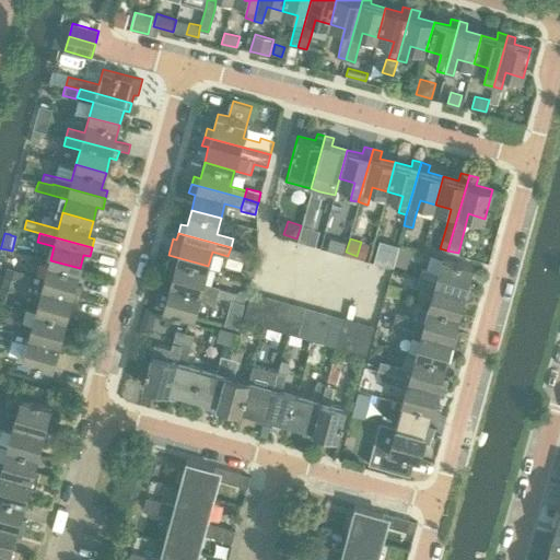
[(399,245),(394,265),(407,268),(412,248),(399,245)]
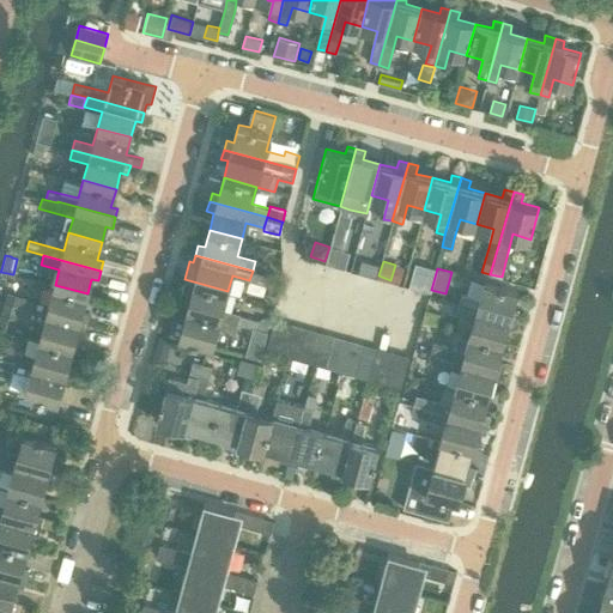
[(273,275),(271,285),(279,289),(281,279),(273,275)]
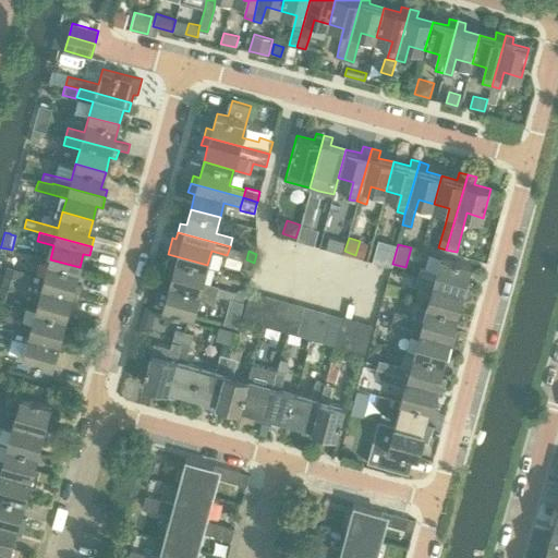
[(168,254),(164,271),(166,271),(164,279),(216,293),(218,287),(218,286),(203,281),(207,265),(168,254)]
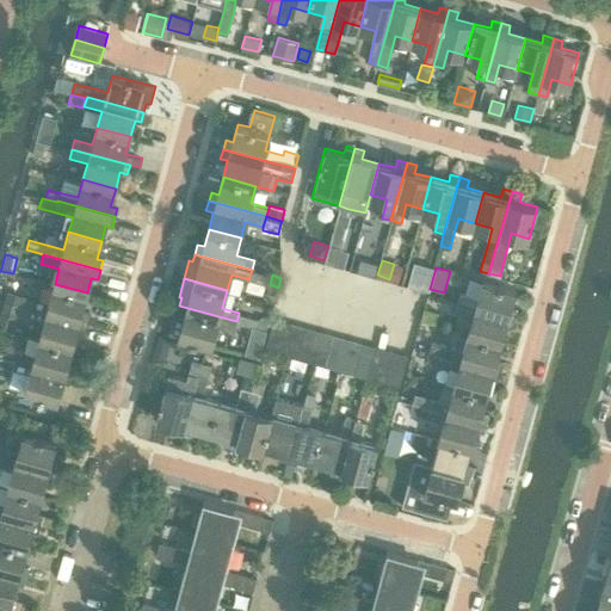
[(460,292),(457,302),(514,318),(517,308),(510,307),(516,289),(482,279),(477,297),(461,292),(460,292)]
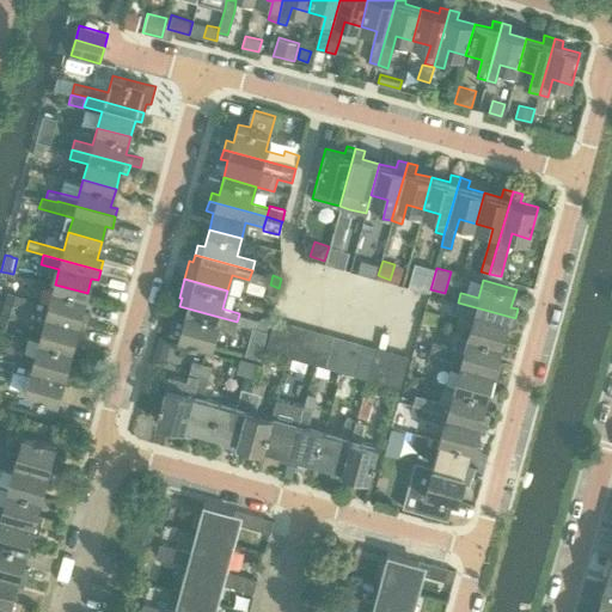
[(14,293),(12,301),(86,322),(89,314),(81,312),(87,293),(55,285),(49,303),(14,293)]
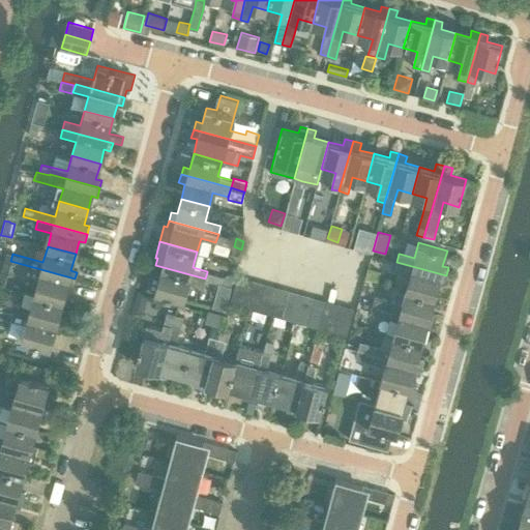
[(231,259),(238,261),(240,253),(232,251),(231,259)]
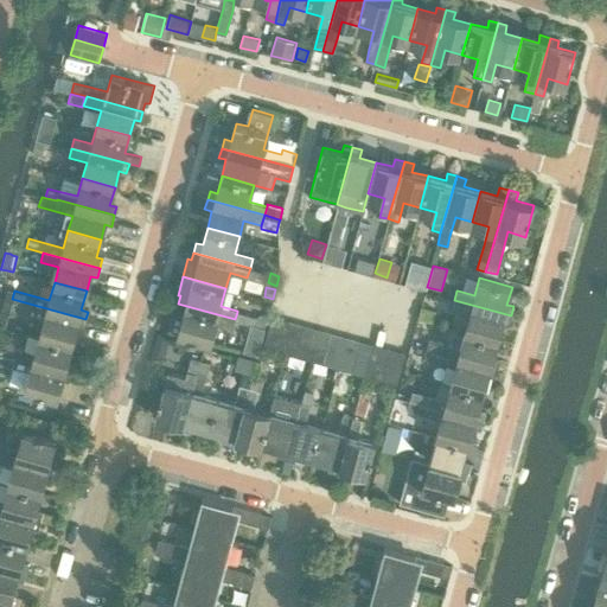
[(12,299),(10,310),(44,319),(39,336),(72,344),(76,327),(83,330),(85,319),(12,299)]
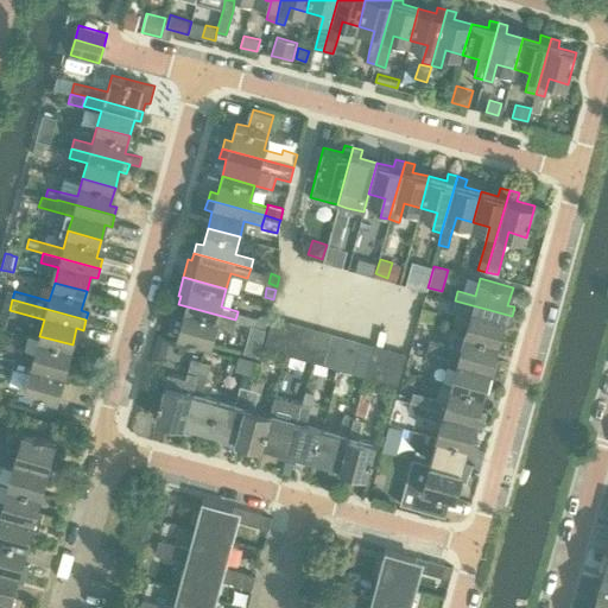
[(455,301),(453,310),(470,315),(466,331),(498,341),(502,323),(510,325),(512,316),(455,301)]
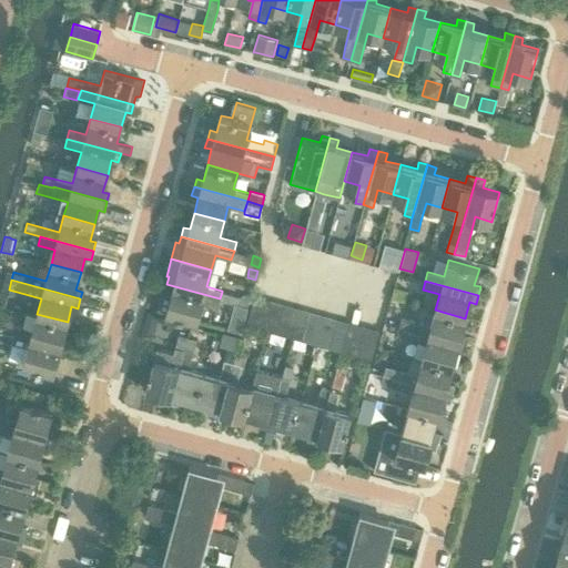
[(162,291),(158,310),(166,312),(198,321),(202,303),(217,307),(220,300),(220,298),(166,284),(164,292),(162,291)]
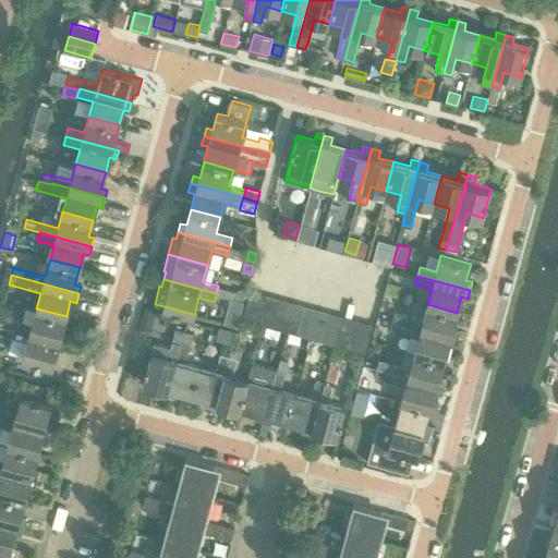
[(227,289),(225,296),(229,298),(234,300),(237,292),(227,289)]
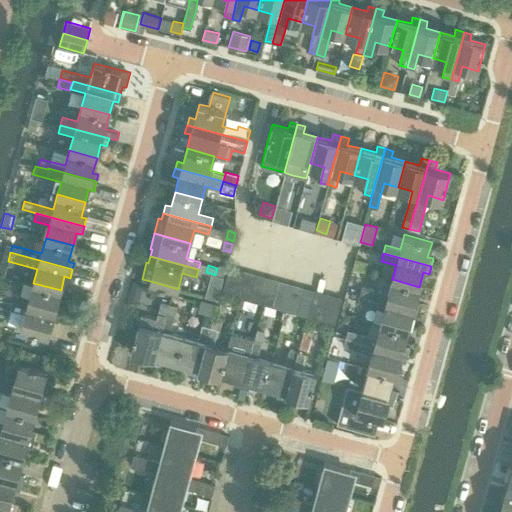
[(235,295),(239,281),(242,271),(230,267),(223,292),(235,295)]
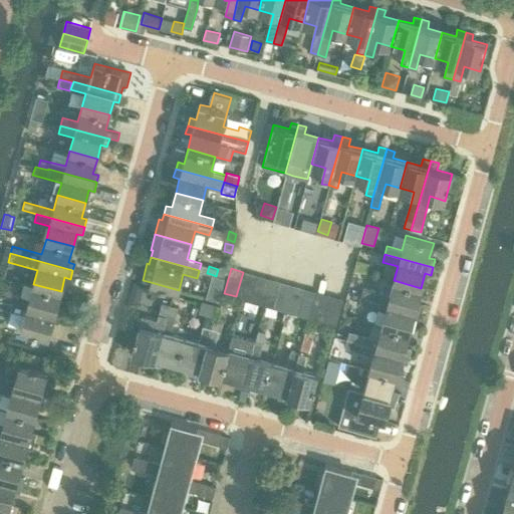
[(248,299),(251,290),(255,275),(243,272),(240,282),(236,296),(248,299)]
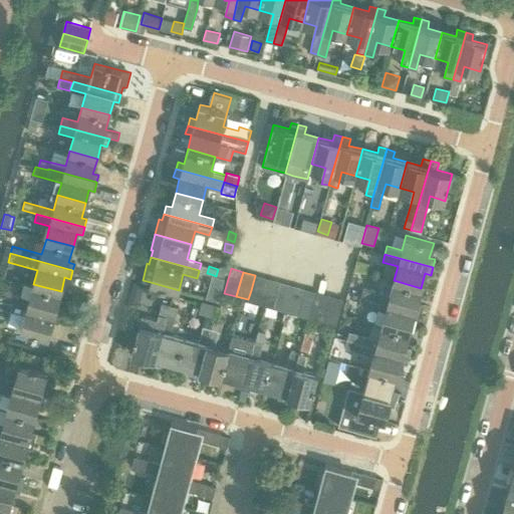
[(260,303),(267,279),(255,275),(251,290),(248,299),(260,303)]
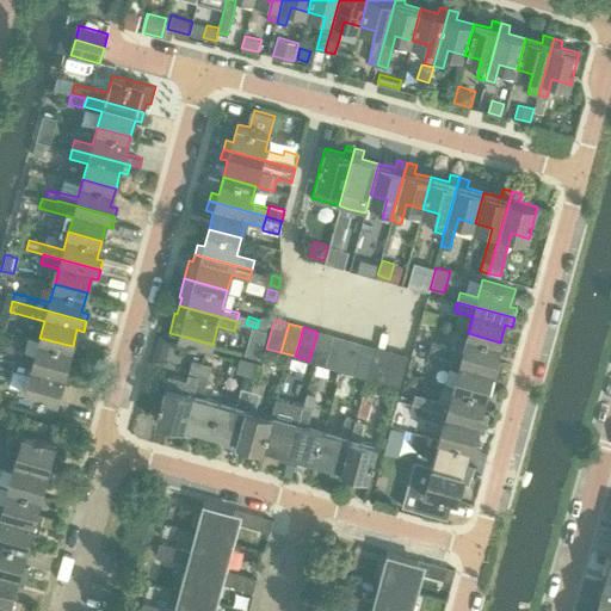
[(323,364),(332,335),(318,332),(309,360),(323,364)]
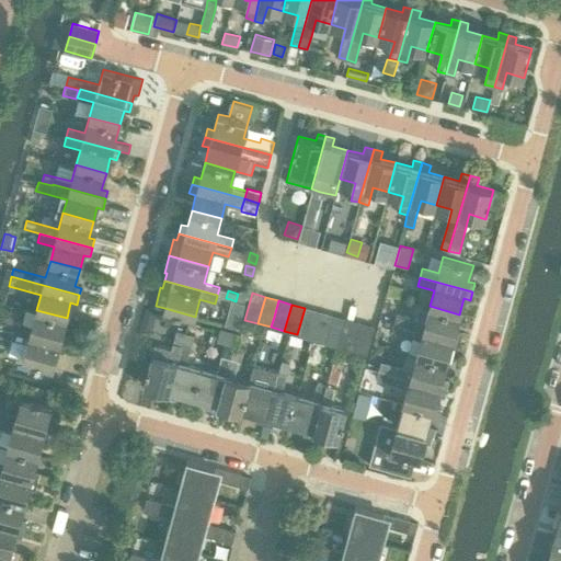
[(145,306),(142,313),(155,317),(157,309),(145,306)]
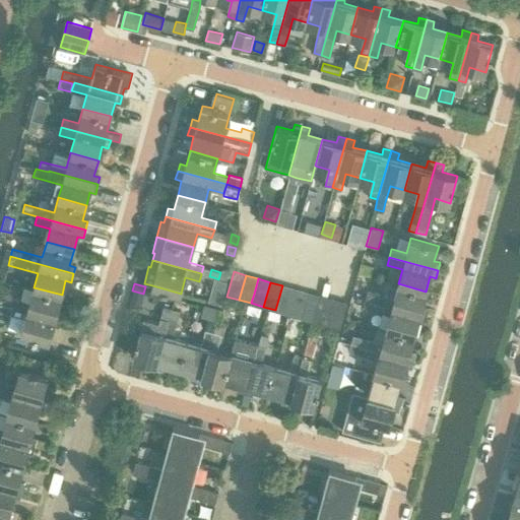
[(367,290),(365,298),(426,315),(428,307),(421,306),(426,291),(398,283),(394,298),(379,294),(367,290)]
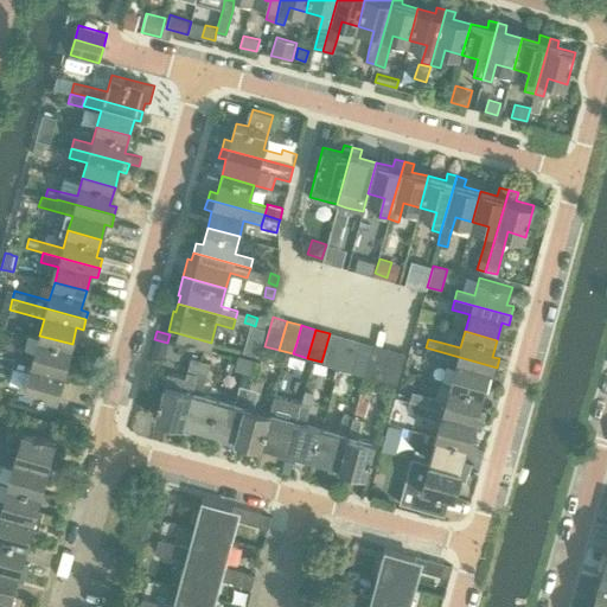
[(337,365),(338,362),(344,337),(330,333),(321,362),(337,365)]
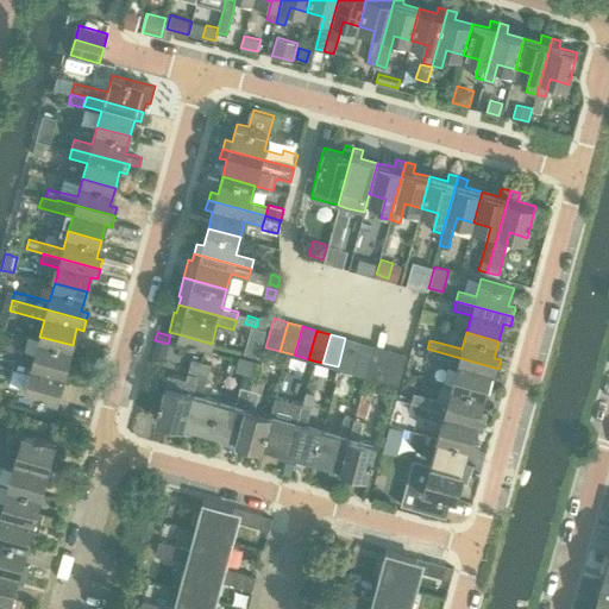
[(6,350),(5,355),(71,372),(74,363),(68,362),(73,345),(39,337),(36,352),(17,347),(17,349),(10,347),(6,350)]
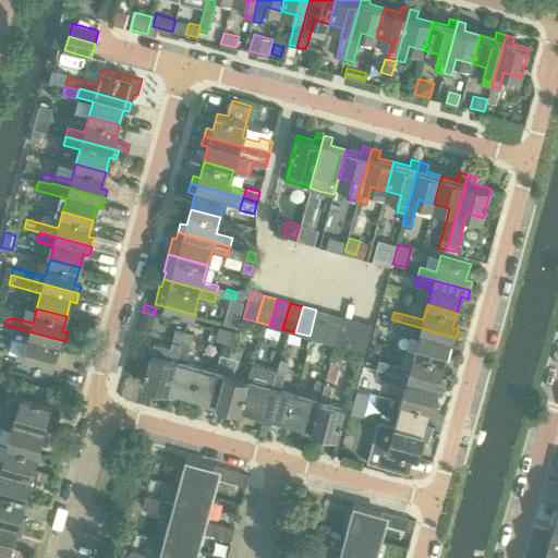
[(323,340),(329,314),(316,310),(311,332),(310,336),(323,340)]
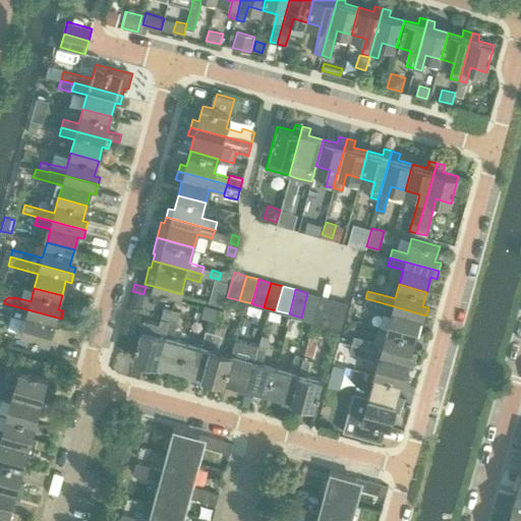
[(221,303),(224,293),(212,290),(210,300),(221,303)]
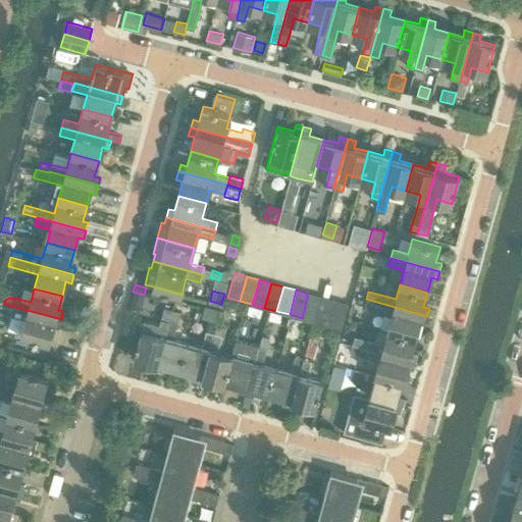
[(314,321),(320,297),(308,294),(302,318),(314,321)]
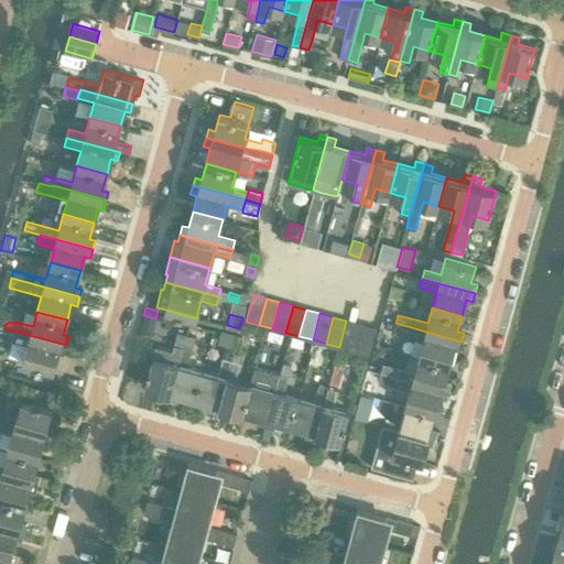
[(353,351),(360,324),(346,321),(339,347),(353,351)]
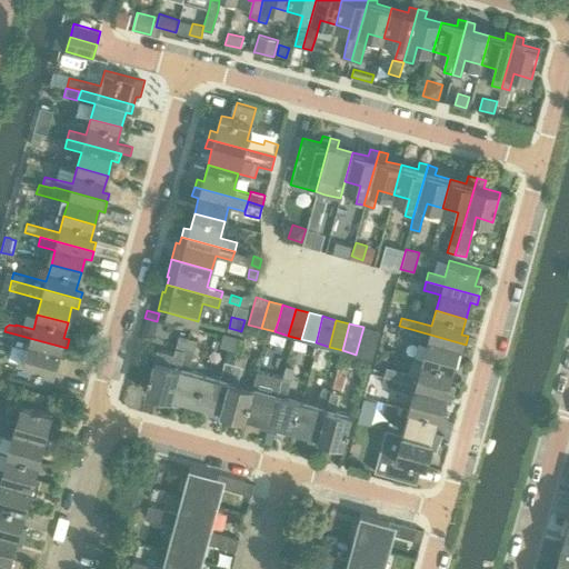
[(399,326),(397,336),(410,339),(427,343),(422,359),(452,367),(457,352),(463,353),(466,345),(399,326)]
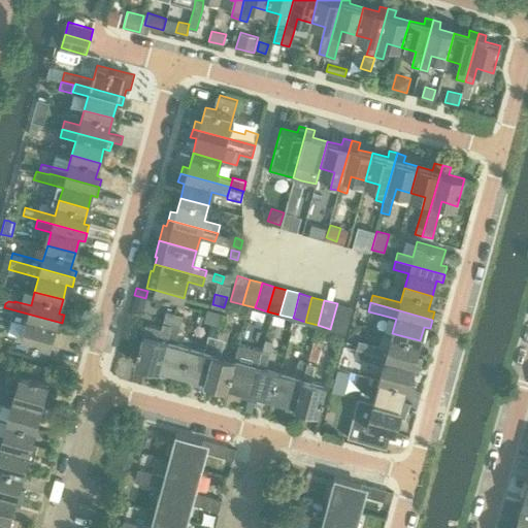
[(343,332),(350,307),(337,303),(330,329),(343,332)]
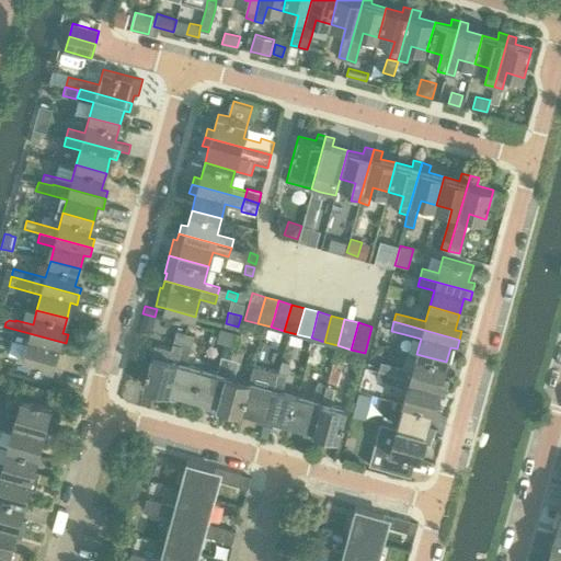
[(0,325),(0,343),(10,346),(12,338),(27,342),(23,359),(53,367),(57,350),(64,352),(66,343),(4,327),(0,325)]
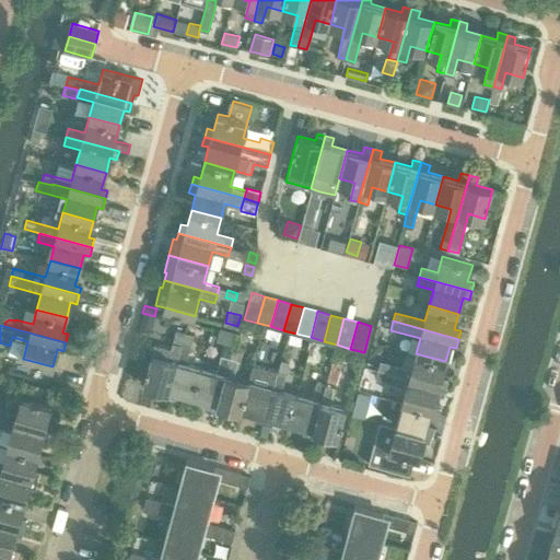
[(220,328),(217,339),(224,341),(233,343),(236,333),(220,328)]
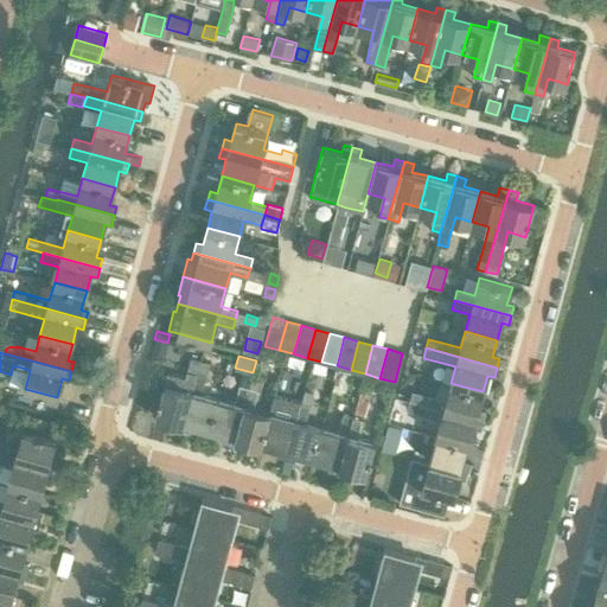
[(165,384),(155,415),(173,420),(172,427),(181,429),(200,359),(190,357),(187,370),(185,377),(167,372),(165,384)]
